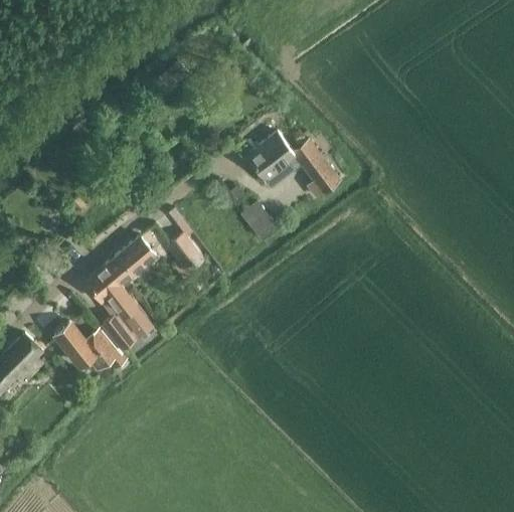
[(154,83),(167,97),(190,75),(177,61),(154,83)]
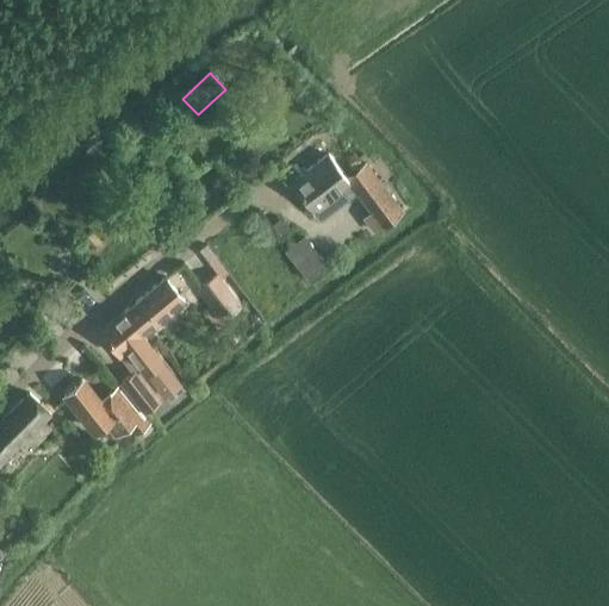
[(178,130),(172,136),(178,143),(184,136),(178,130)]
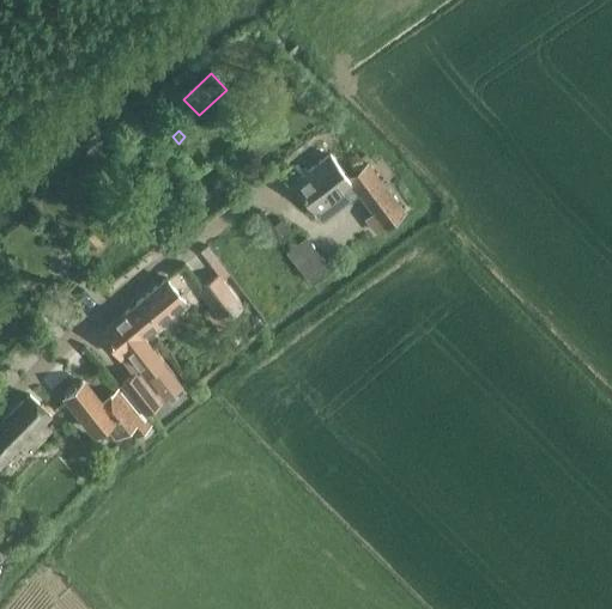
[(369,168),(350,183),(329,157),(292,186),(322,225),(358,199),(373,217),(364,223),(377,238),(406,214),(369,168)]
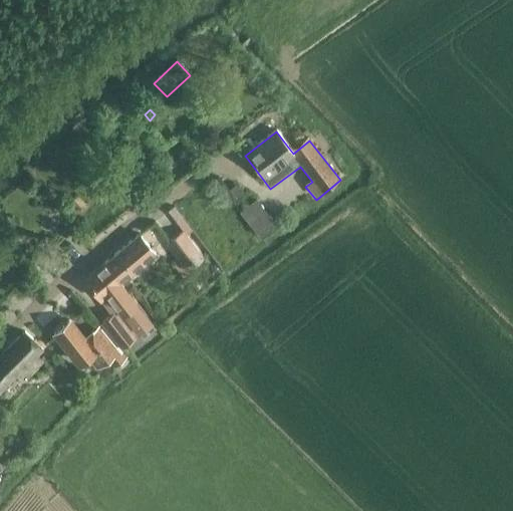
[(278,228),(257,202),(240,215),(262,241),(278,228)]
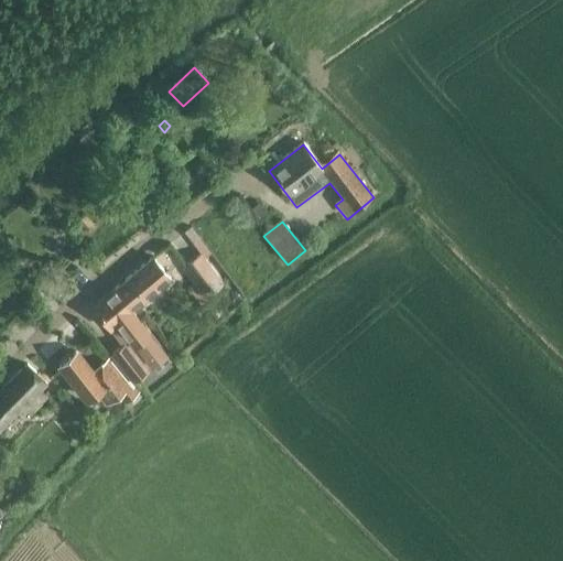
[(199,256),(183,270),(197,288),(191,294),(203,311),(213,304),(208,298),(224,287),(202,260),(210,254),(191,228),(183,235),(199,256)]
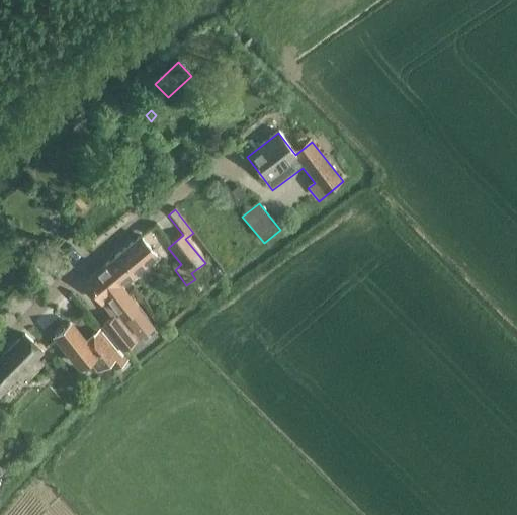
[(158,260),(153,254),(140,238),(105,266),(124,288),(158,260)]
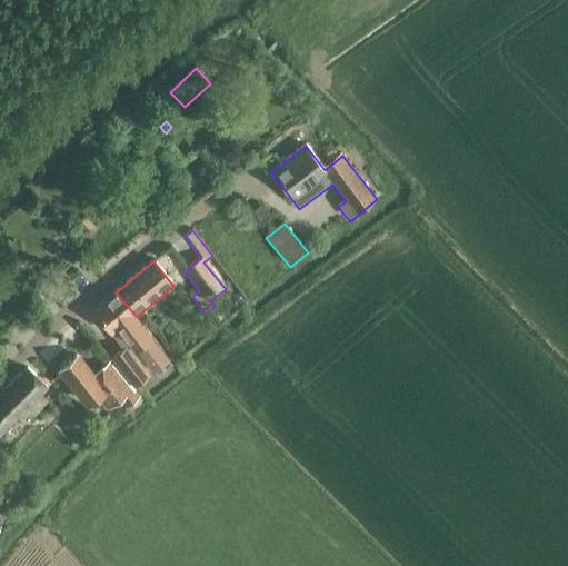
[(116,293),(93,313),(108,329),(112,336),(122,347),(128,341),(137,351),(153,373),(171,358),(137,317),(116,293)]
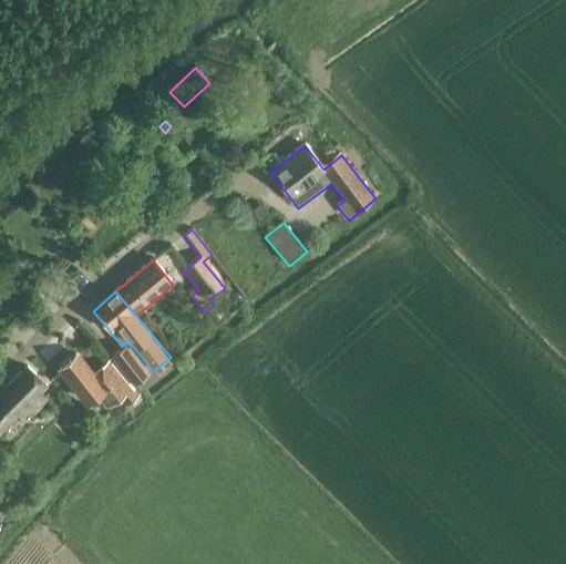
[(112,359),(135,387),(140,385),(148,395),(154,390),(160,386),(151,375),(126,346),(112,359)]
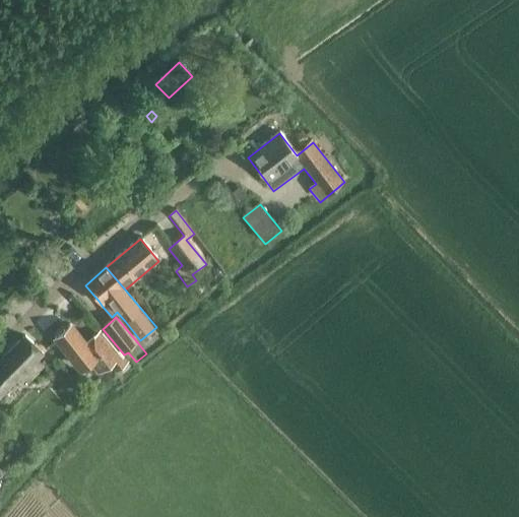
[(69,327),(55,339),(80,370),(89,362),(101,375),(109,368),(114,374),(125,364),(99,332),(84,344),(69,327)]
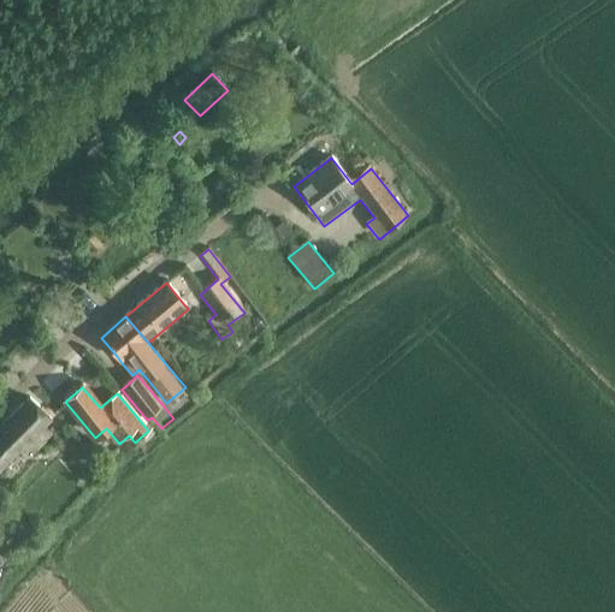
[(0,469),(24,445),(34,453),(51,437),(41,428),(49,420),(29,400),(0,429),(0,469)]
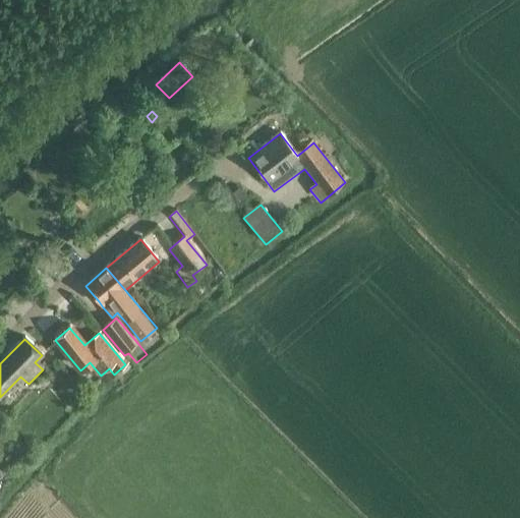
[(17,461),(10,468),(16,474),(23,466),(17,461)]
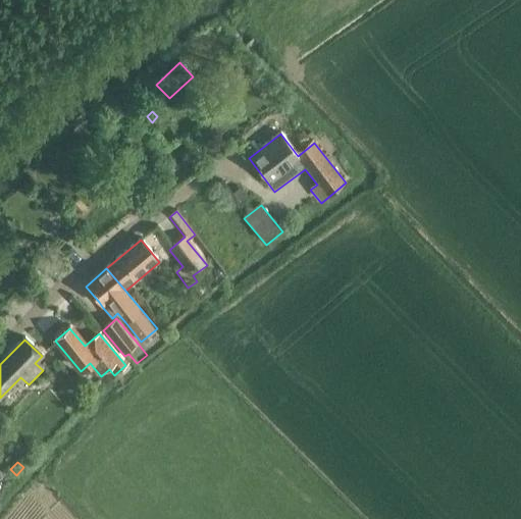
All buildings are outlined.
